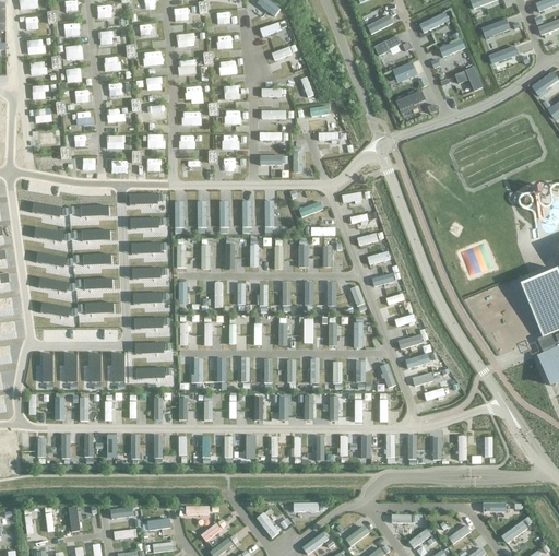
[(207,0),(199,1),(200,13),(209,12),(207,0)]
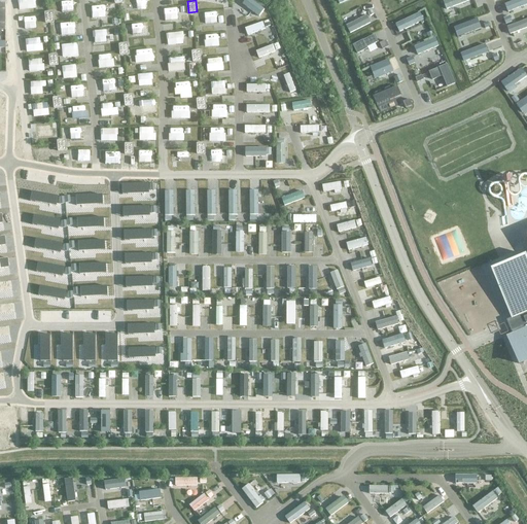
[(260,13),(265,8),(253,0),(242,0),(260,13)]
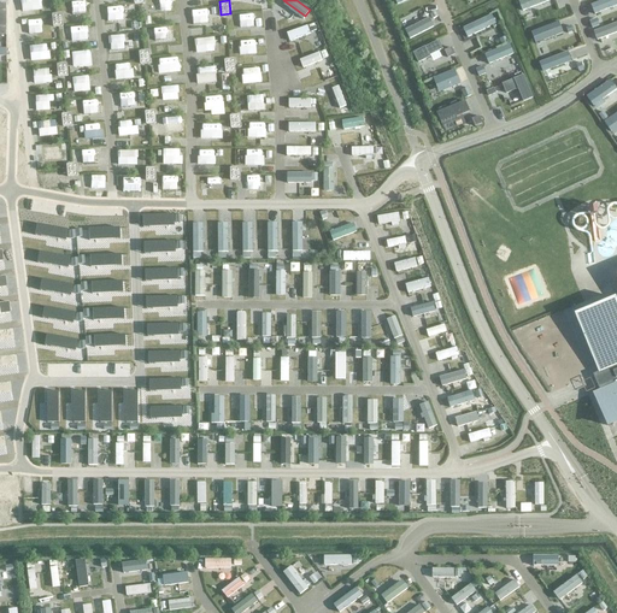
[(551,0),(518,0),(522,10),(551,0)]
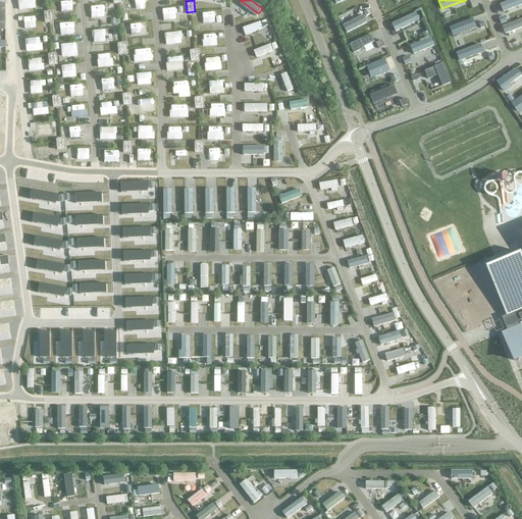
[(521,3),(521,0),(506,0),(500,2),(503,10),(521,3)]
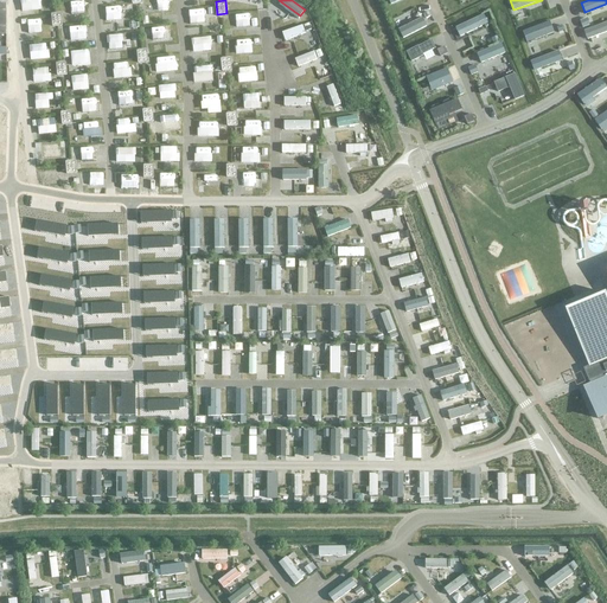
[(62,24),(62,11),(51,11),(52,24),(62,24)]
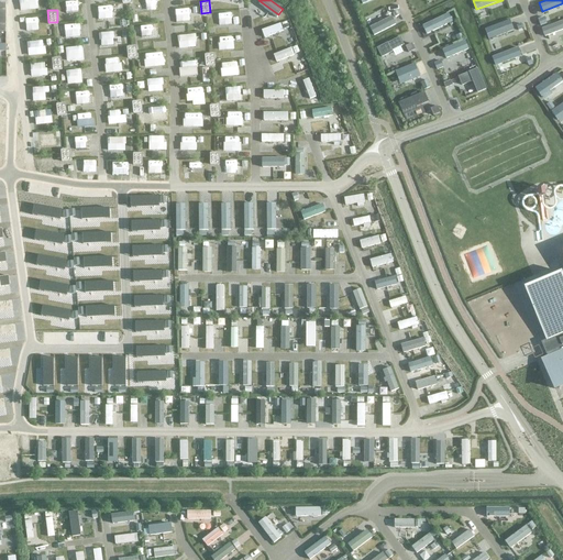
[(452,21),(449,12),(422,24),(427,33),(452,21)]
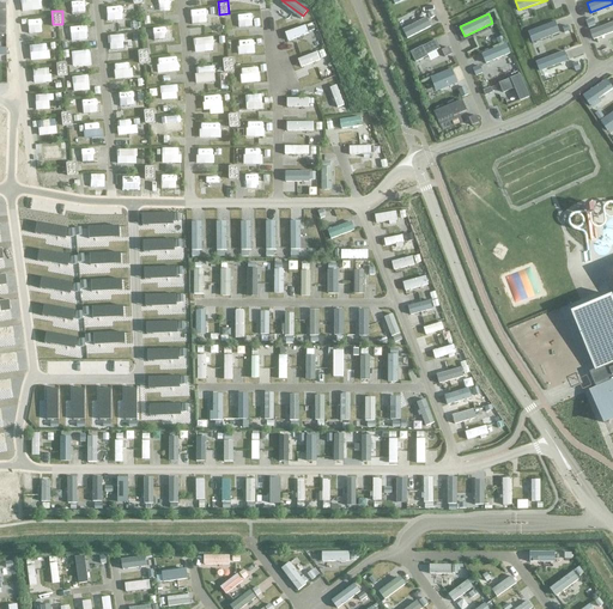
[(431,25),(426,16),(402,28),(407,37),(431,25)]
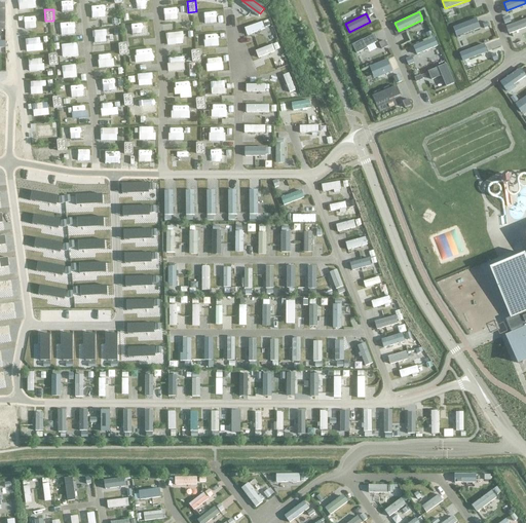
[(479,28),(476,17),(453,26),(456,36),(479,28)]
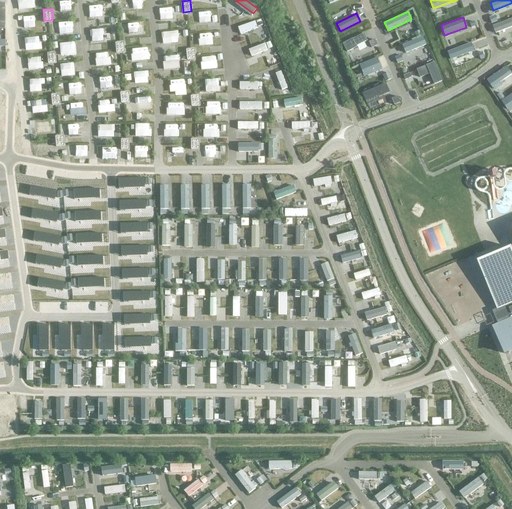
[(511,25),(511,17),(492,24),(495,32),(511,25)]
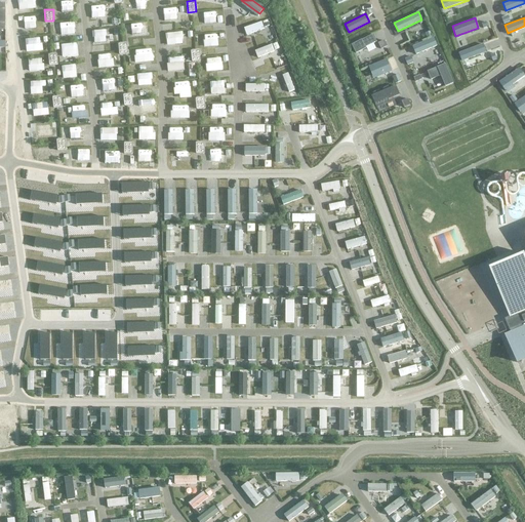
[(246,33),(264,27),(261,19),(244,26),(246,33)]
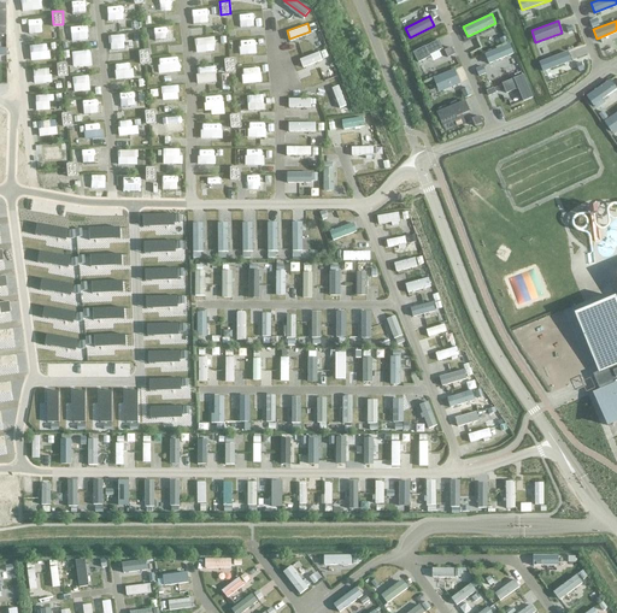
[(442,48),(439,40),(412,51),(417,63),(430,57),(428,54),(442,48)]
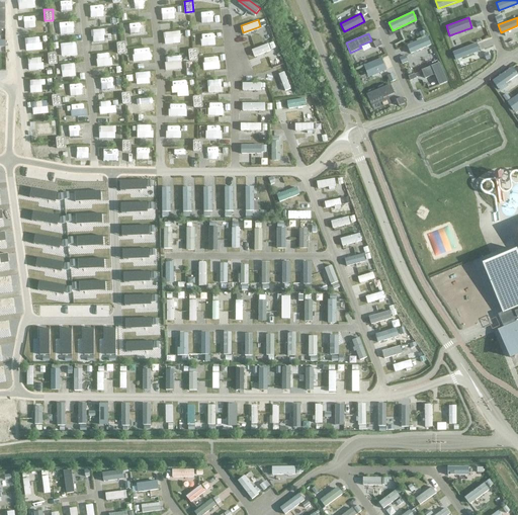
[(431,45),(428,35),(407,44),(410,53),(431,45)]
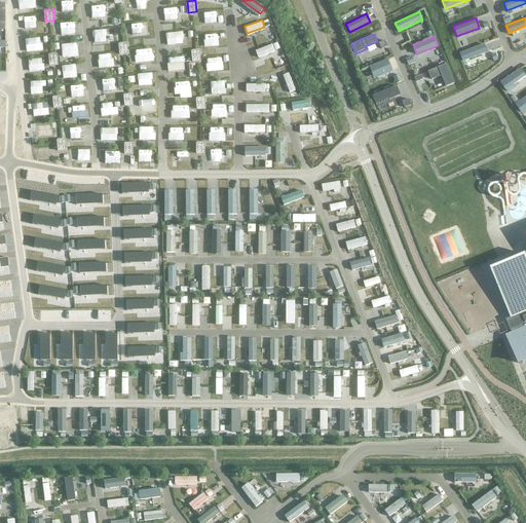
[(387,45),(384,39),(378,42),(381,48),(387,45)]
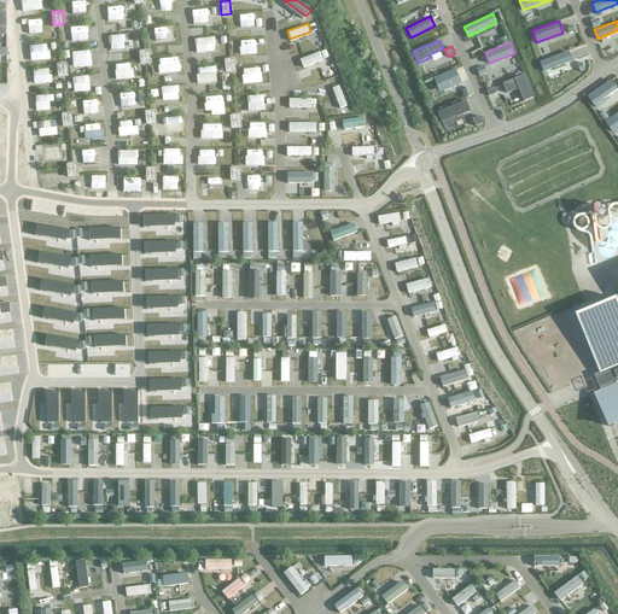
[(139,48),(140,62),(151,62),(150,47),(139,48)]
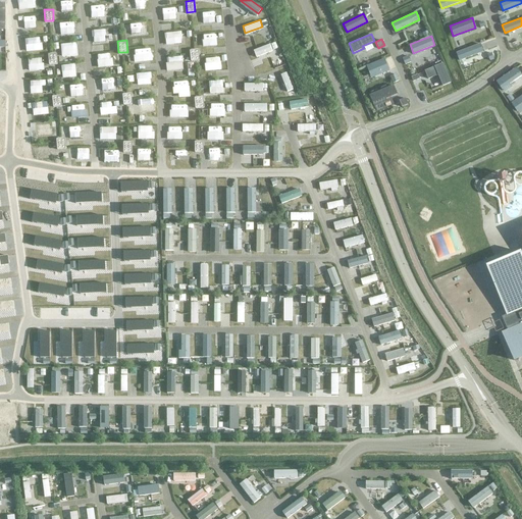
[(256,55),(272,49),(269,42),(253,48),(256,55)]
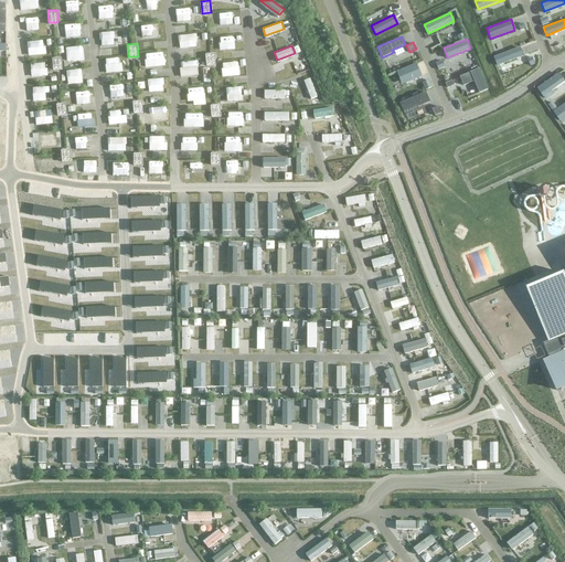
[(523,55),(520,46),(493,56),(497,65),(523,55)]
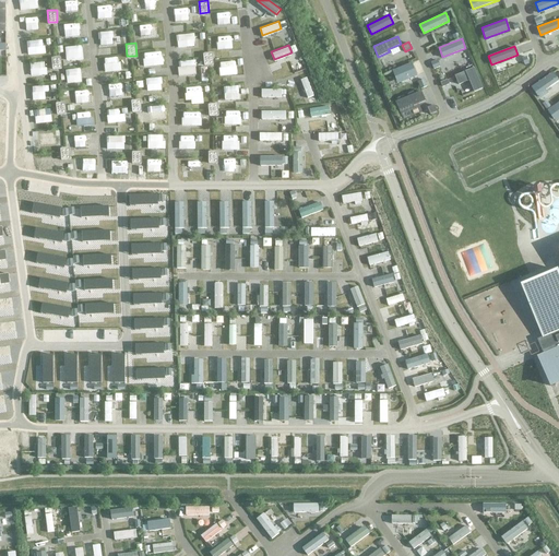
[(213,50),(203,51),(204,63),(213,62),(213,50)]
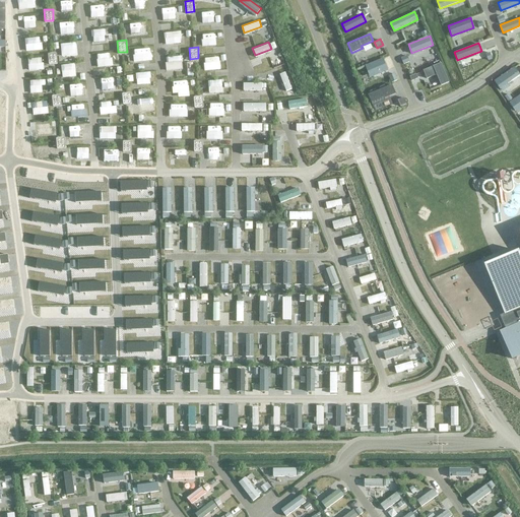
[(58,62),(57,51),(48,52),(49,63),(58,62)]
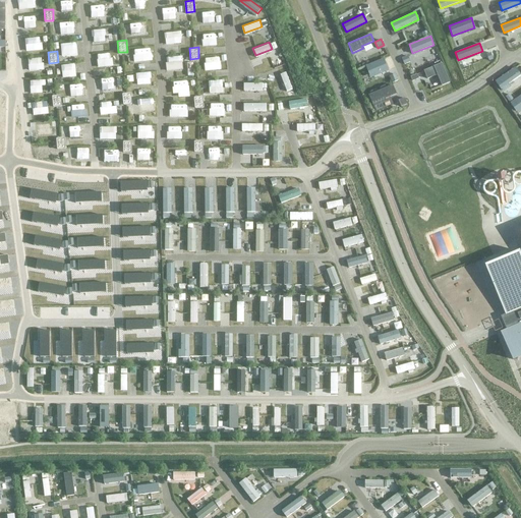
[(410,60),(408,54),(402,56),(404,62),(410,60)]
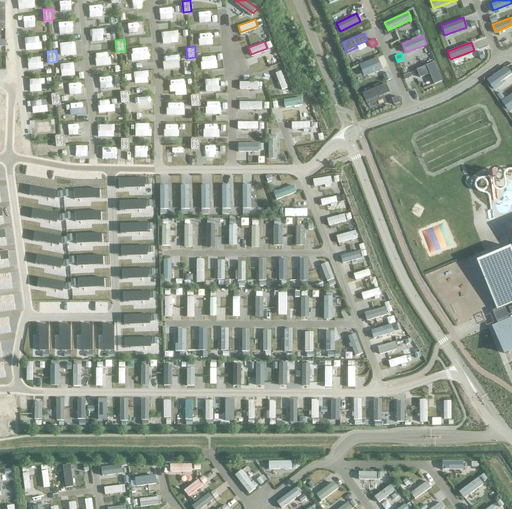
[(381,68),(377,57),(359,64),(364,75),(381,68)]
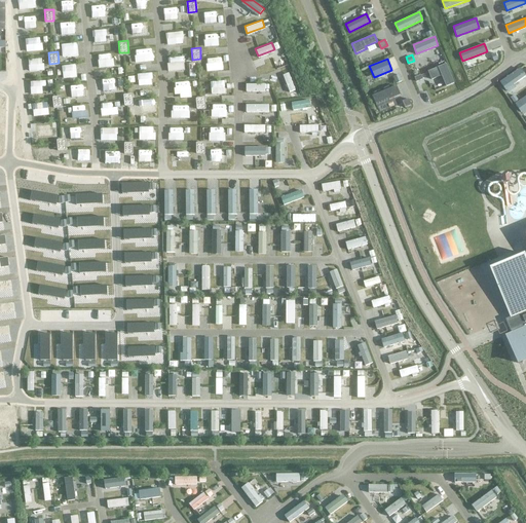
[(455,82),(447,63),(428,70),(431,79),(441,75),(446,86),(455,82)]
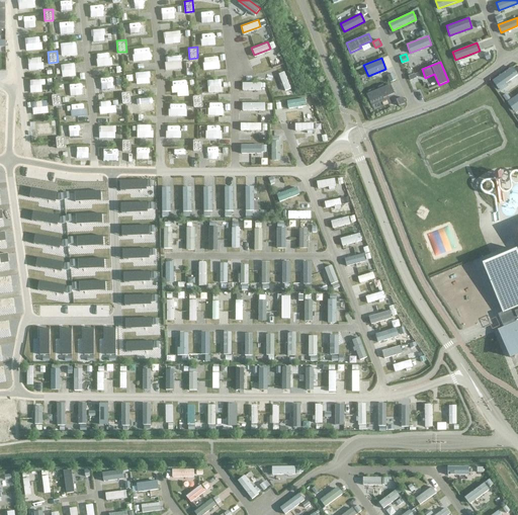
[(517,74),(512,67),(493,80),(498,88),(499,88),(501,90),(508,86),(506,83),(517,74)]
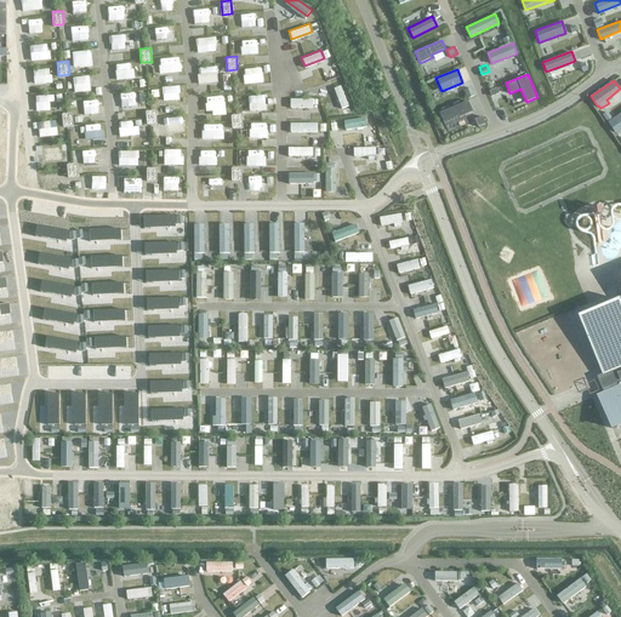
[(334,86),(341,107),(348,104),(341,84),(334,86)]
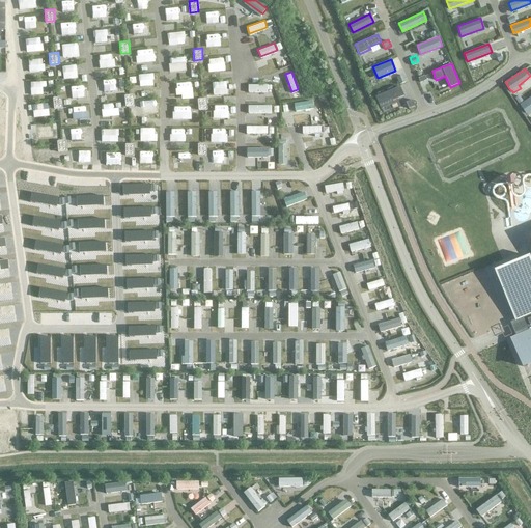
[(406,81),(402,73),(396,76),(399,83),(406,81)]
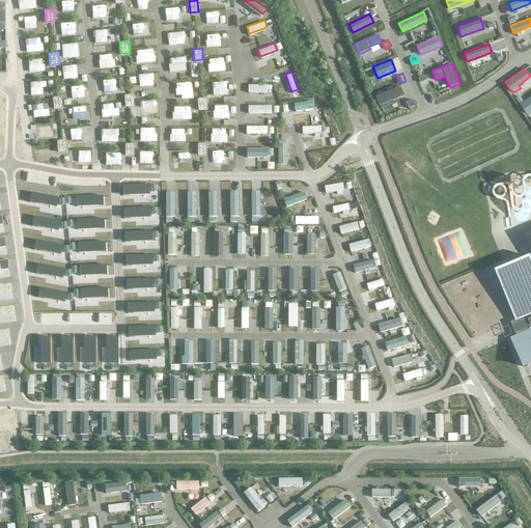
[(403,95),(400,86),(375,95),(379,105),(403,95)]
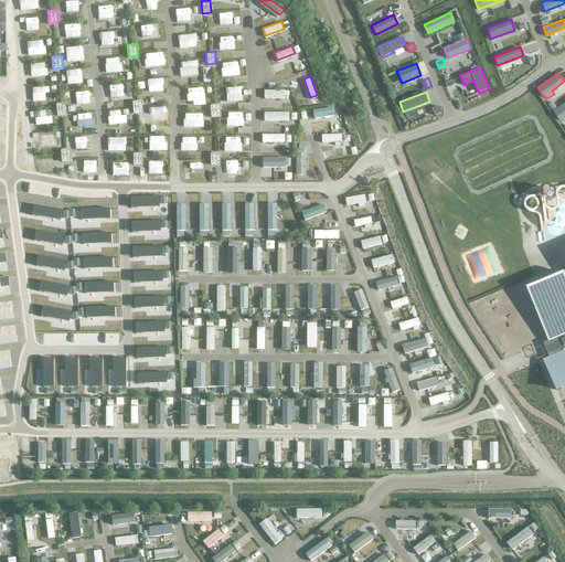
[(132,99),(134,112),(144,110),(142,98),(132,99)]
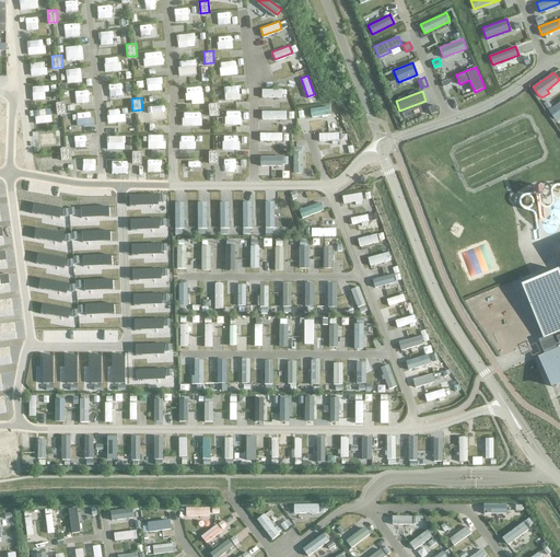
[(67,113),(65,100),(56,101),(57,113),(67,113)]
